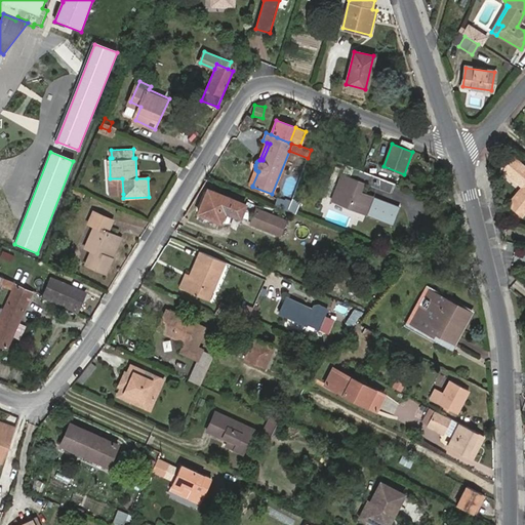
[(524,166),(511,155),(500,167),(524,187),(524,190),(514,205),(524,213),(524,166)]
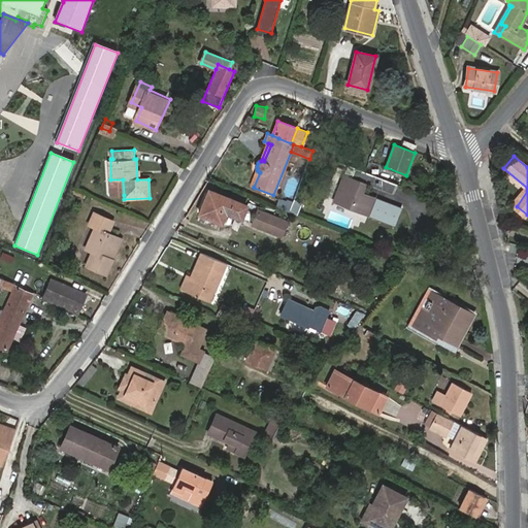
[(375,175),(355,167),(353,171),(347,169),(334,201),(396,224),(402,208),(362,193),(365,183),(371,185),(375,175)]
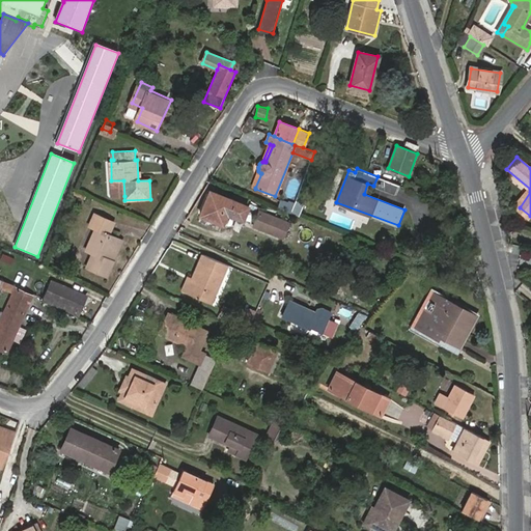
[(252,187),(255,188),(261,173),(260,173),(258,171),(252,187)]
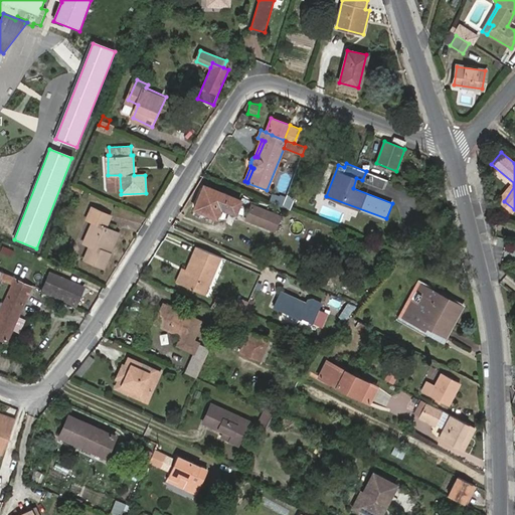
[(383,189),(387,179),(366,171),(362,180),(362,182),(383,189)]
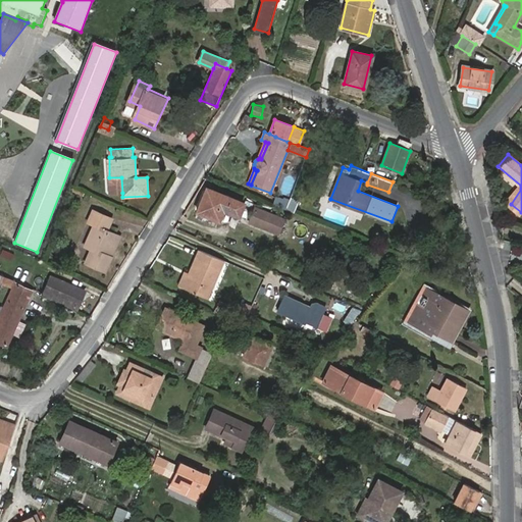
[(121,177),(109,177),(110,194),(122,193),(121,177)]
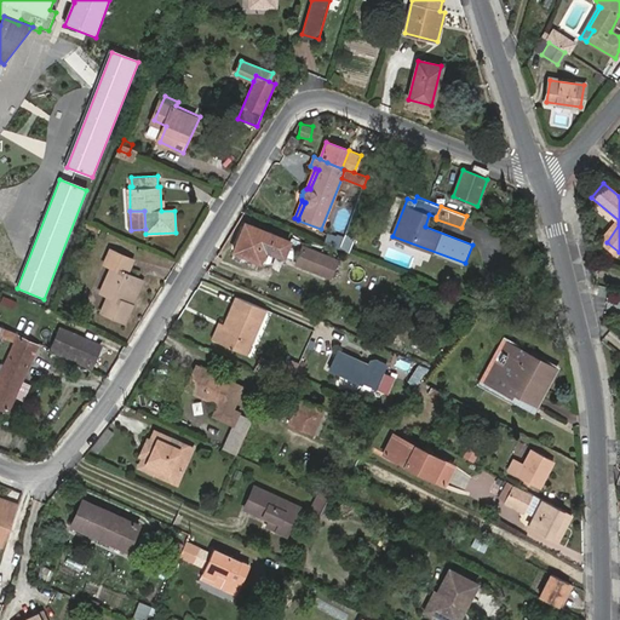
[(234,250),(260,260),(265,250),(282,256),(290,240),(245,222),(234,250)]
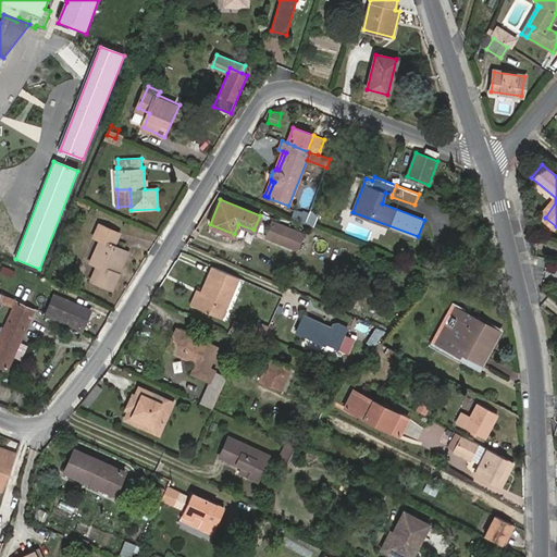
[(308,214),(306,222),(314,226),(317,218),(308,214)]
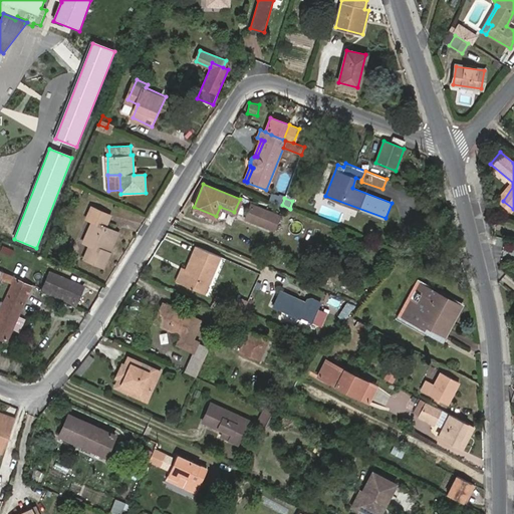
[(249,212),(246,218),(271,228),(277,214),(250,203),(247,211),(249,212)]
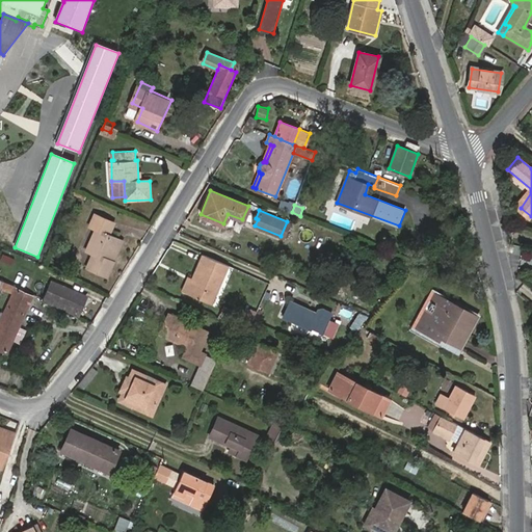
[(109,258),(117,237),(109,233),(114,221),(92,211),(87,223),(95,228),(85,249),(88,251),(82,266),(106,276),(113,260),(109,258)]
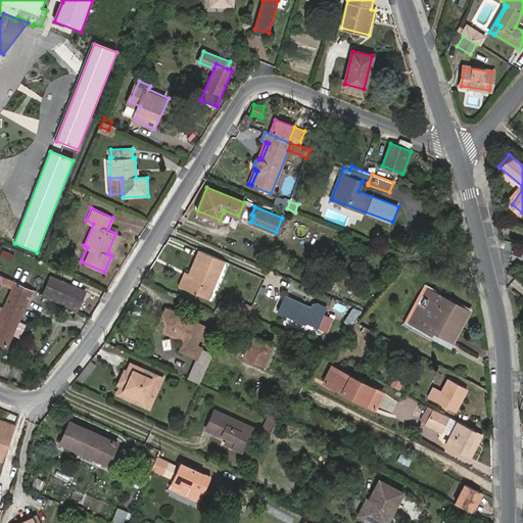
[(120,235),(115,233),(107,253),(111,255),(120,235)]
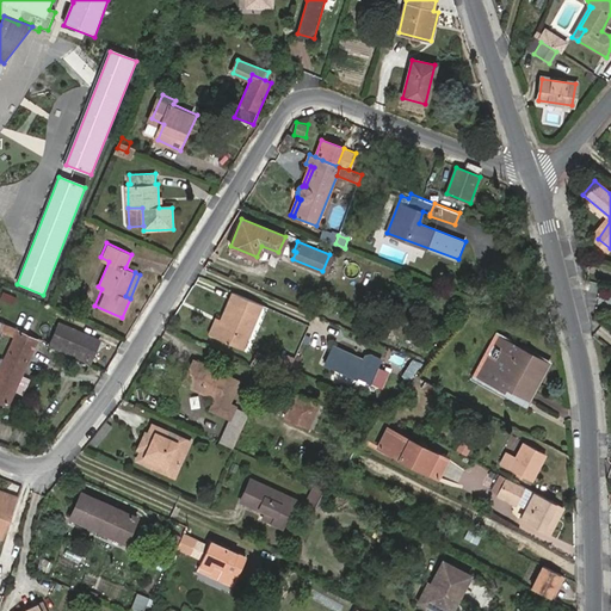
[(1,298),(14,303),(17,295),(4,291),(1,298)]
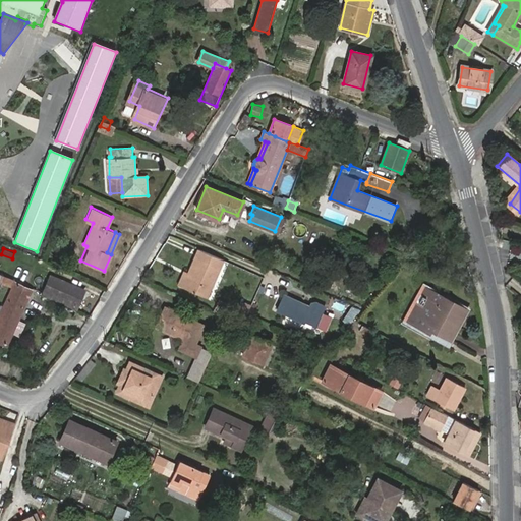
[(206,296),(222,259),(198,248),(189,272),(188,273),(191,274),(185,288),(206,296)]
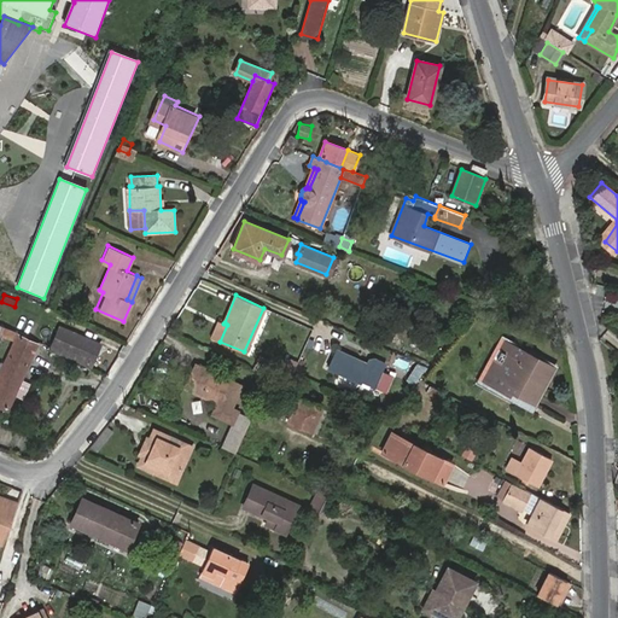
[(223,324),(225,322),(221,321),(214,338),(220,342),(227,325),(223,324)]
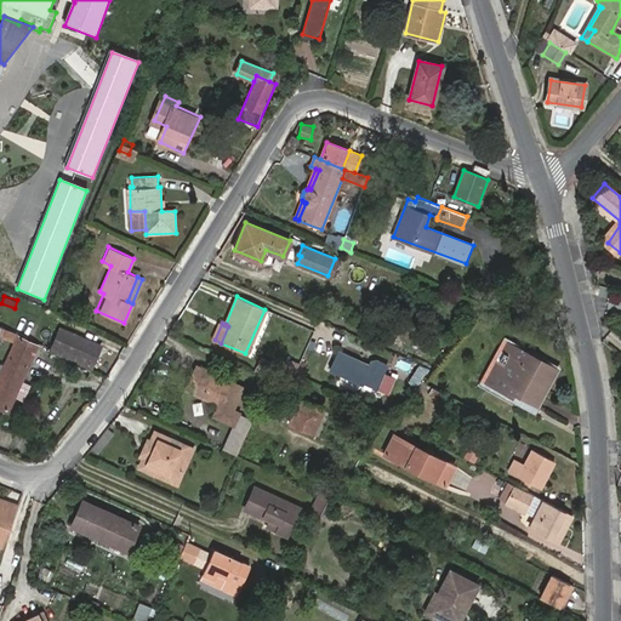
[(89,368),(98,346),(61,329),(50,351),(89,368)]
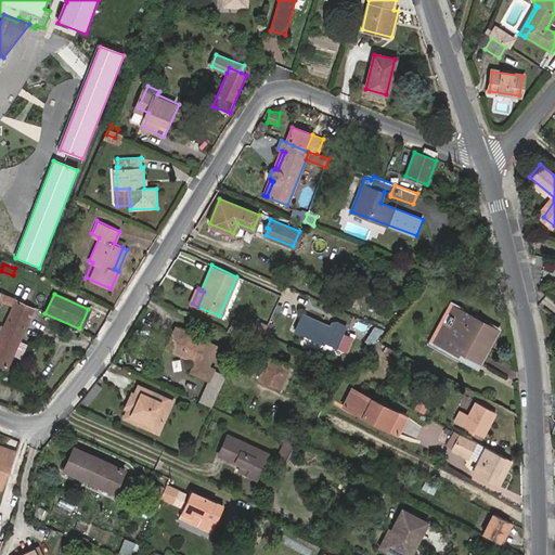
[(31,309),(16,302),(1,334),(0,333),(0,362),(5,365),(31,309)]
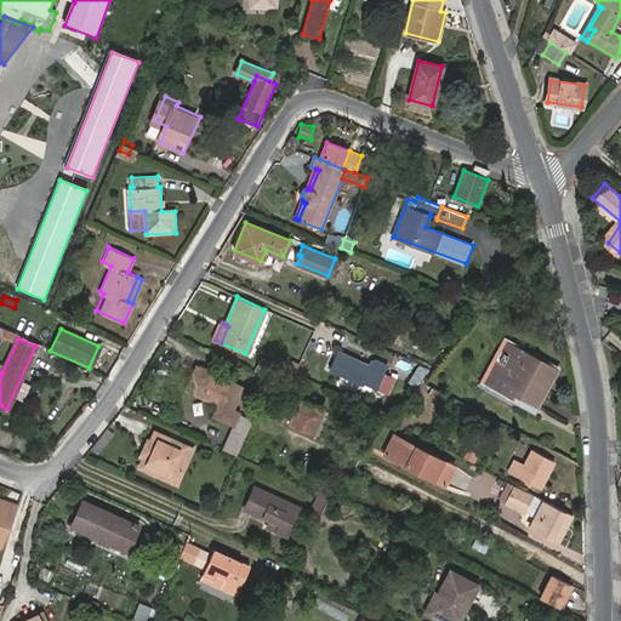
[(488,382),(512,396),(513,392),(536,403),(556,368),(510,342),(488,382)]
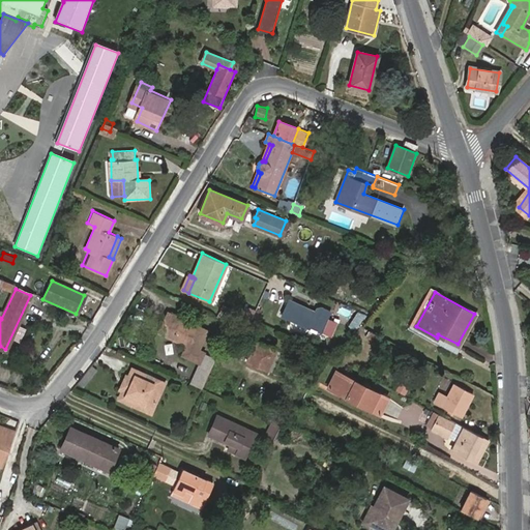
[(315,312),(289,300),(283,315),(330,336),(336,322),(328,319),(331,313),(322,308),(319,311),(316,310),(315,312)]
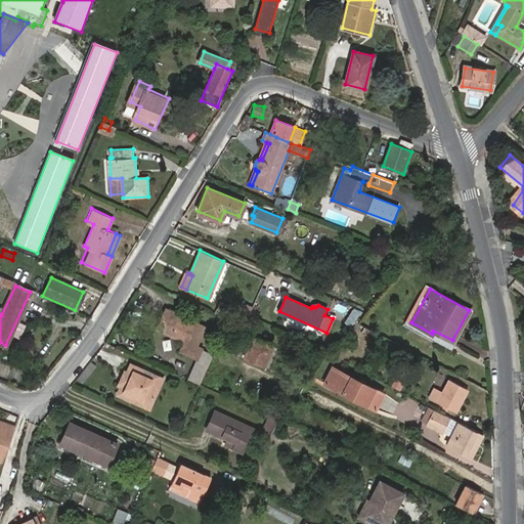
[(220,305),(217,314),(230,318),(232,309),(220,305)]
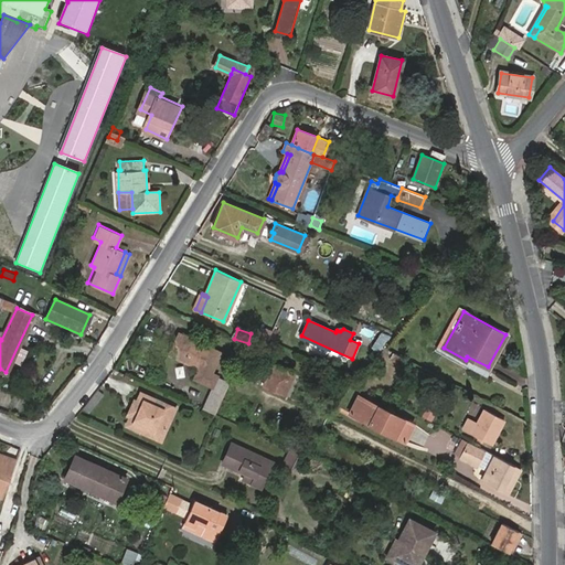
[(191,361),(190,363),(201,369),(210,347),(179,333),(170,352),(191,361)]
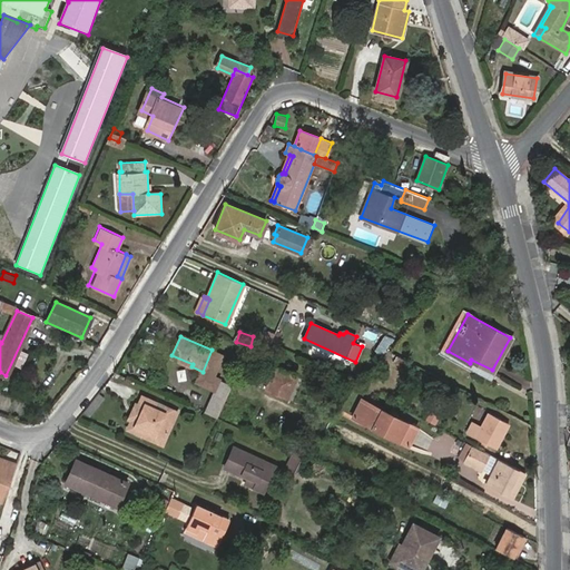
[(381,353),(393,338),(385,336),(375,349),(381,353)]
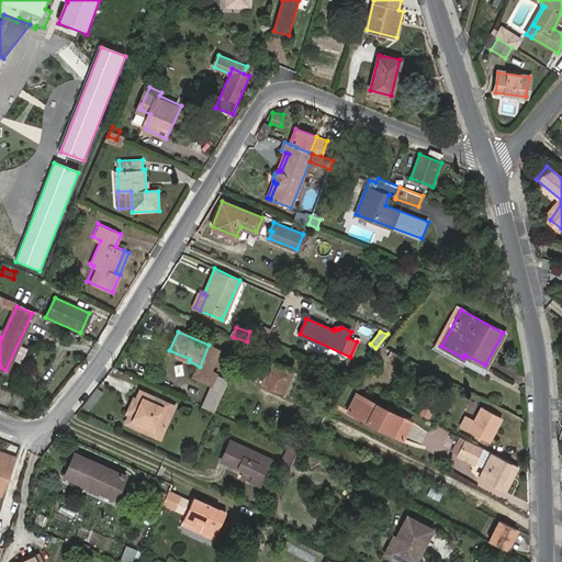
[(220,350),(209,345),(200,367),(195,378),(211,384),(215,373),(211,371),(220,350)]
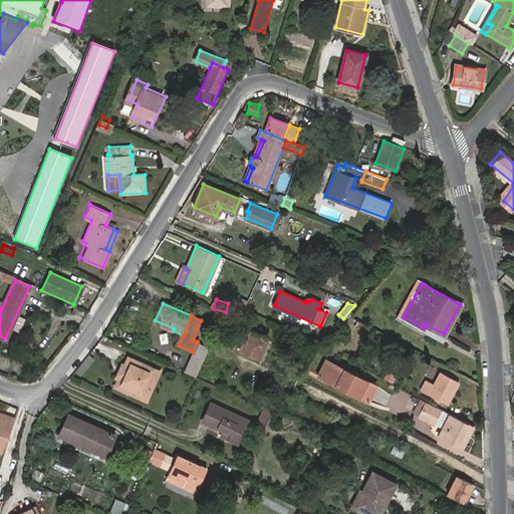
[(154,323),(173,330),(174,328),(155,320),(154,323)]
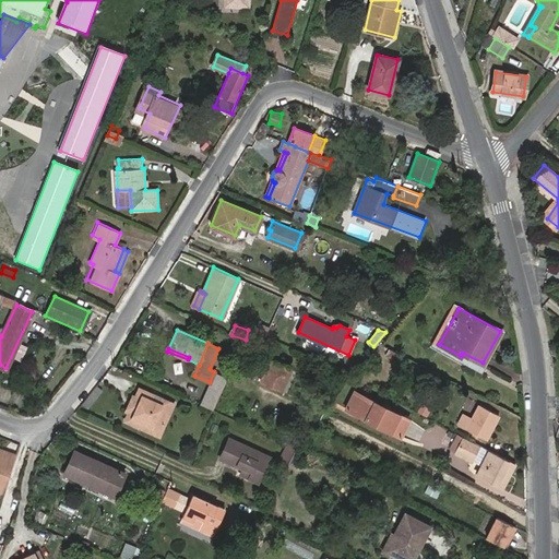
[(280,390),(289,368),(262,356),(253,376),(259,379),(258,380),(280,390)]
